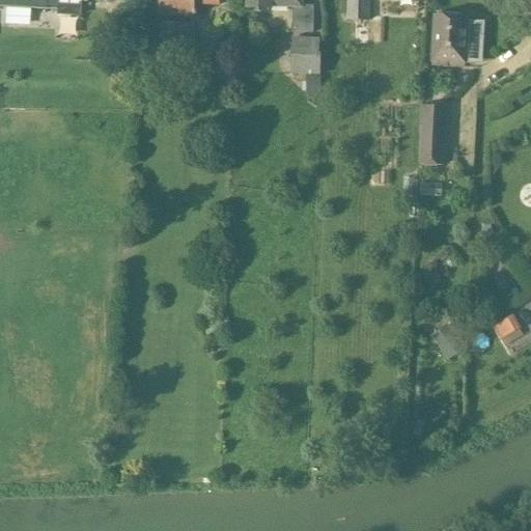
[(0,0),(0,7),(52,10),(56,10),(56,15),(79,16),(79,11),(80,11),(80,2),(86,2),(86,0),(0,0)]
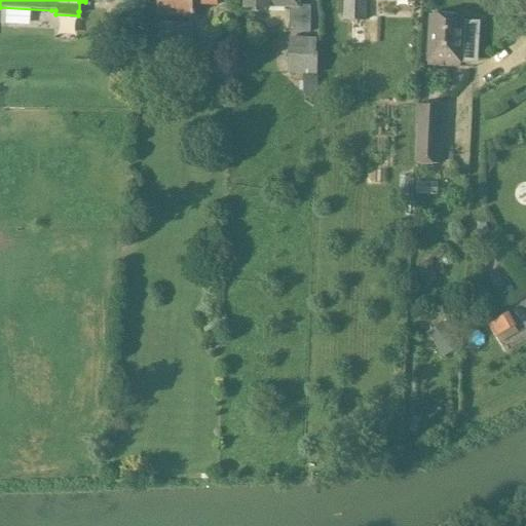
[(157,0),(157,14),(193,16),(193,4),(218,5),(218,0),(157,0)]
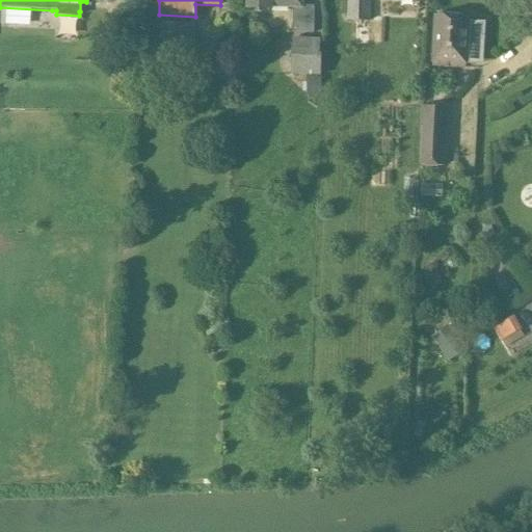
[(315,5),(304,5),(303,0),(248,0),(248,7),(272,8),(272,6),(294,6),(293,32),(315,33),(315,5)]
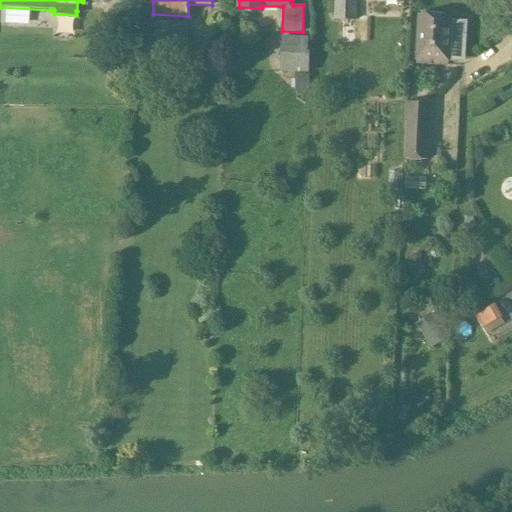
[(325,54),(351,55),(351,15),(326,14),(325,54)]
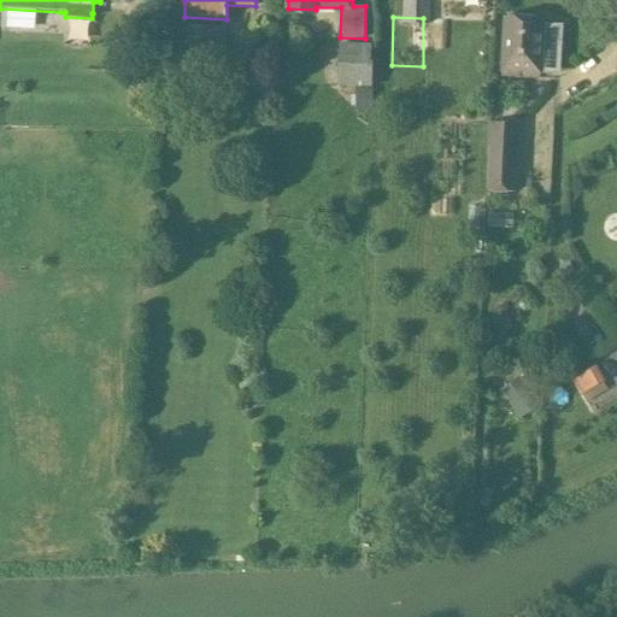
[(544,21),(505,18),(503,74),(503,77),(557,80),(558,53),(542,53),(544,21)]
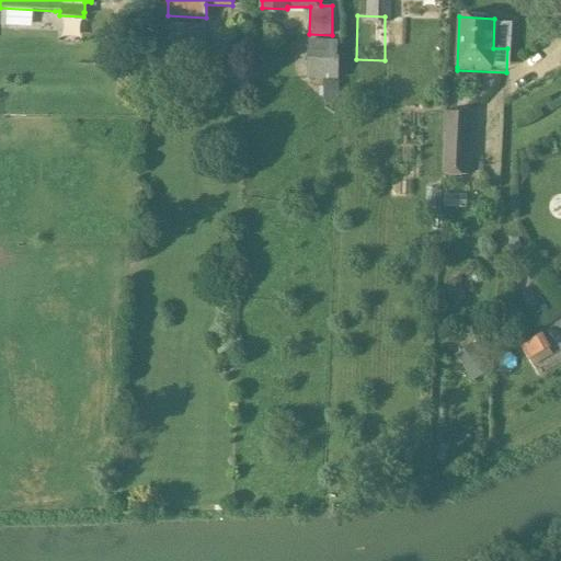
[(152,71),(171,72),(204,75),(204,64),(207,25),(171,23),(169,47),(158,47),(158,26),(145,25),(144,46),(142,71),(152,71)]
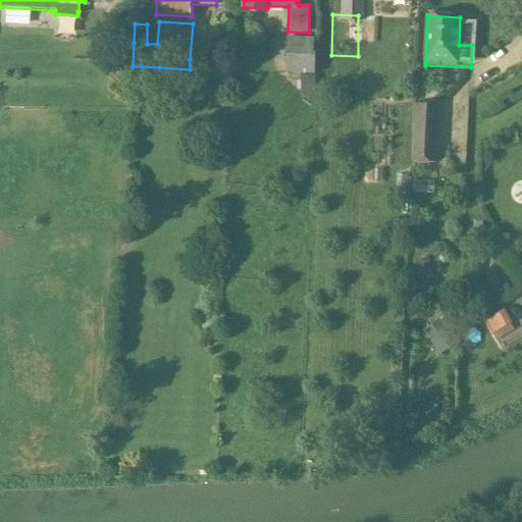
[(285,72),(315,73),(316,52),(314,52),(315,39),(288,37),(285,72)]
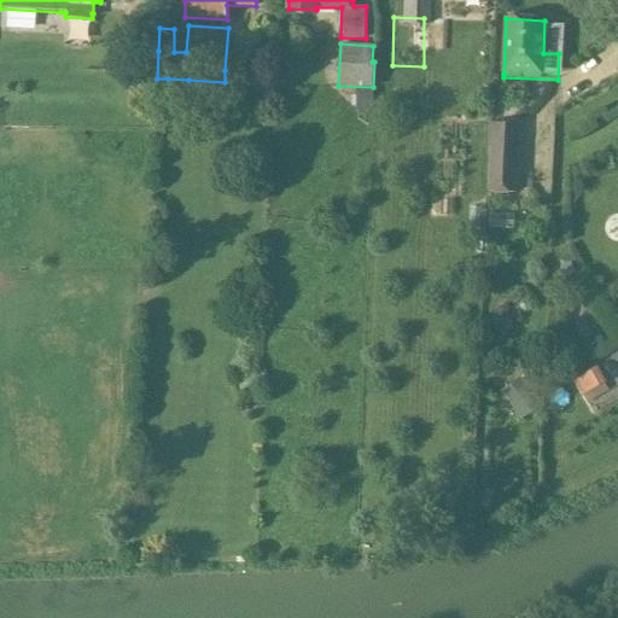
[(374,110),(374,89),(356,89),(355,110),(374,110)]
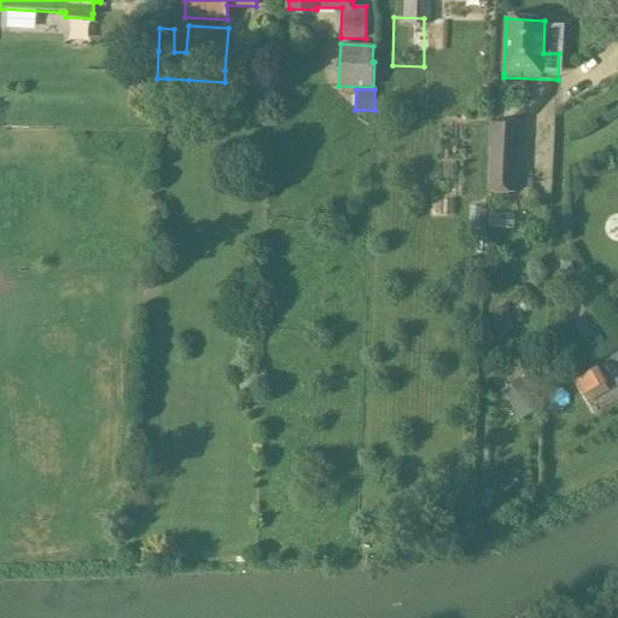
[(520,150),(491,149),(489,192),(518,193),(520,150)]
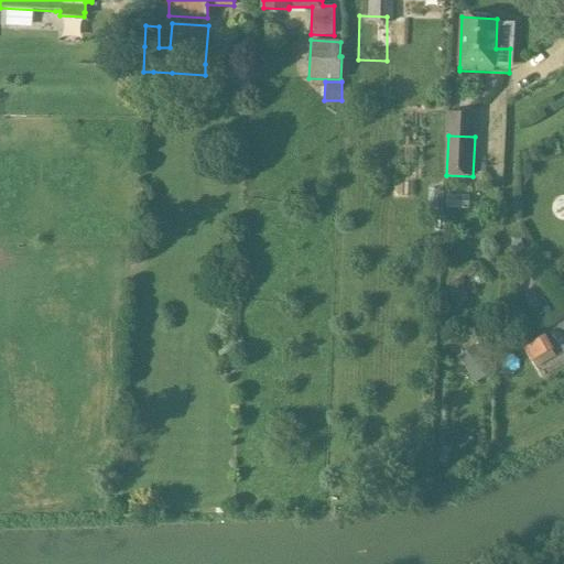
[(540,356),(554,348),(546,335),(532,342),(540,356)]
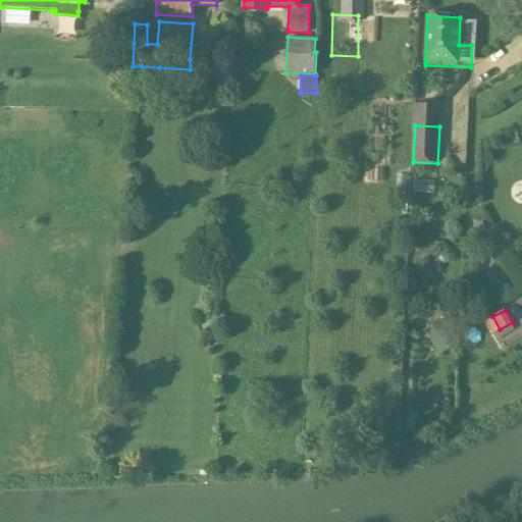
[(425,329),(442,352),(457,341),(440,318),(425,329)]
